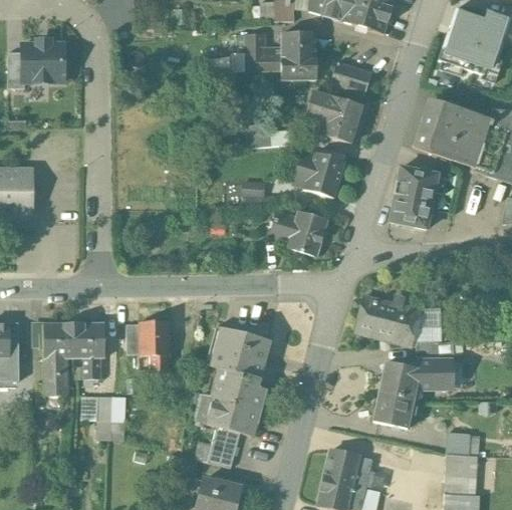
[(277,0),(278,21),(294,20),(293,0),(277,0)]
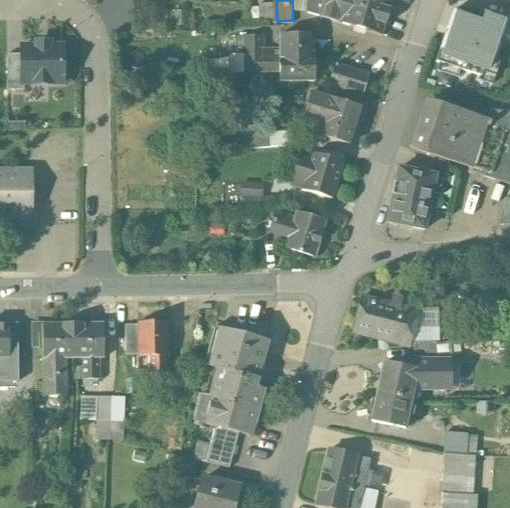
[(323,0),(320,13),(383,32),(389,14),(342,0),(323,0)]
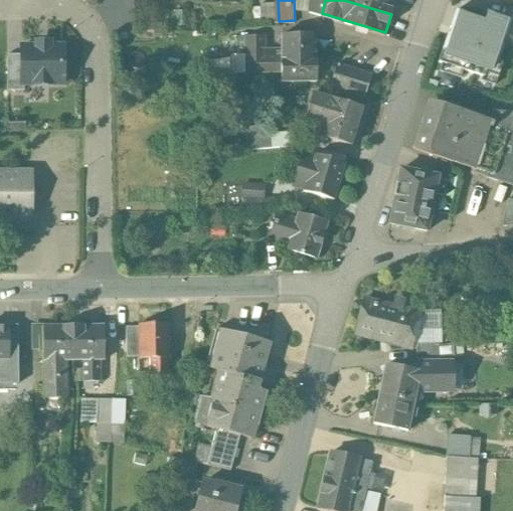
[(344,0),(391,14),(395,0),(344,0)]
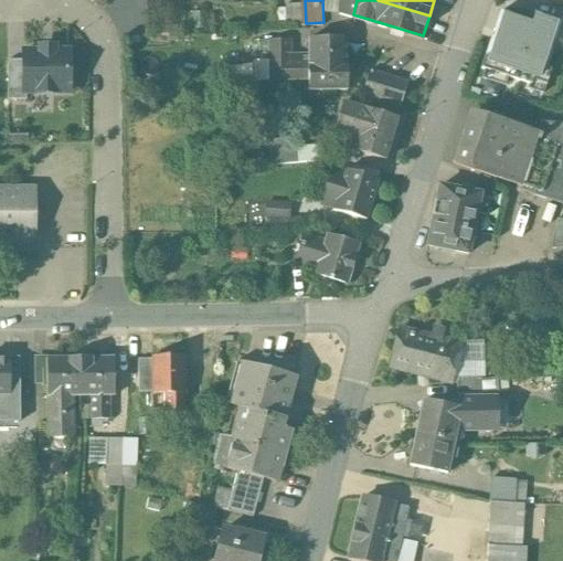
[(533,20),(503,11),(487,60),(542,77),(561,20),(535,11),(533,20)]
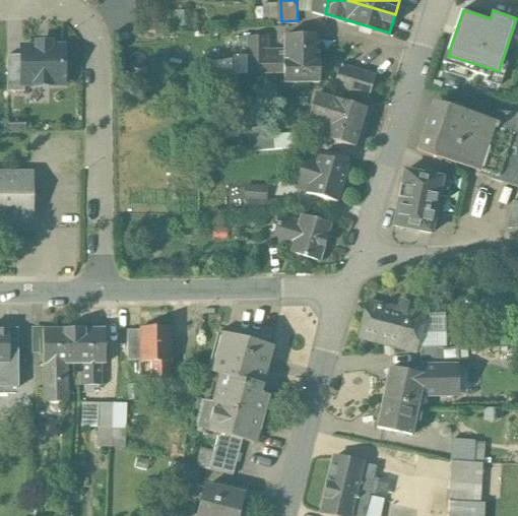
[(67,30),(22,31),(22,80),(67,79),(67,30)]
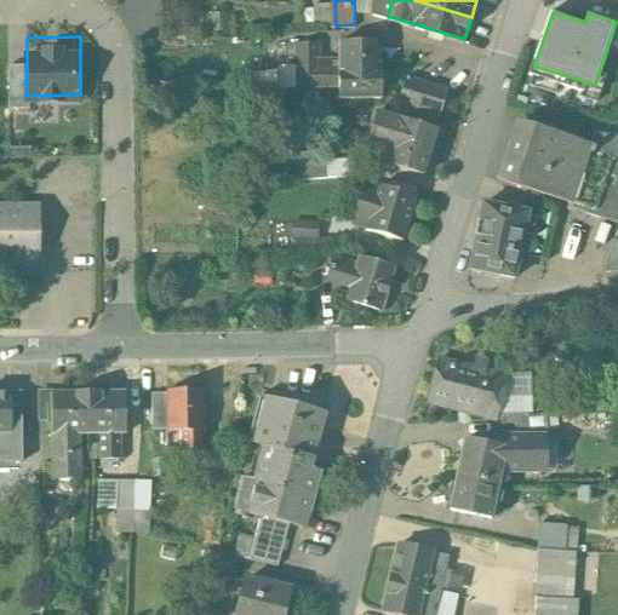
[(297,40),(286,40),(286,56),(297,56),(297,40)]
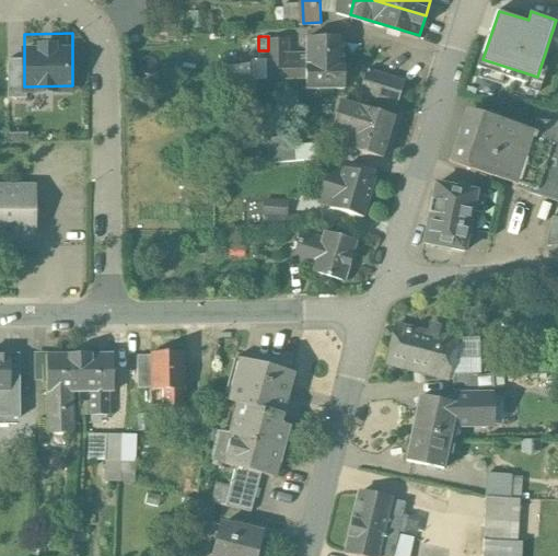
[(290,36),(268,36),(268,50),(268,56),(290,56),(290,36)]
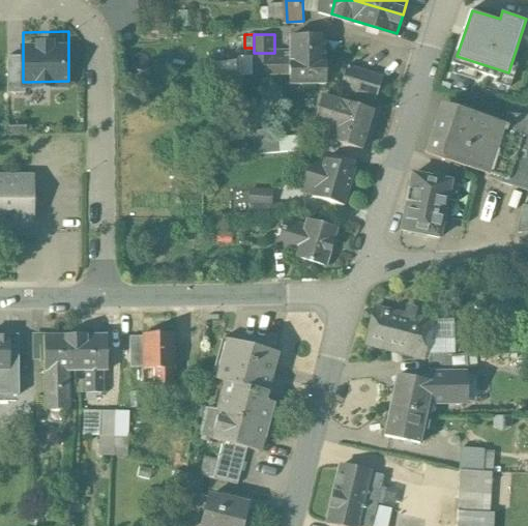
[(326,34),(291,34),(291,55),(292,55),(292,58),(310,57),(310,48),(326,48),(326,34)]
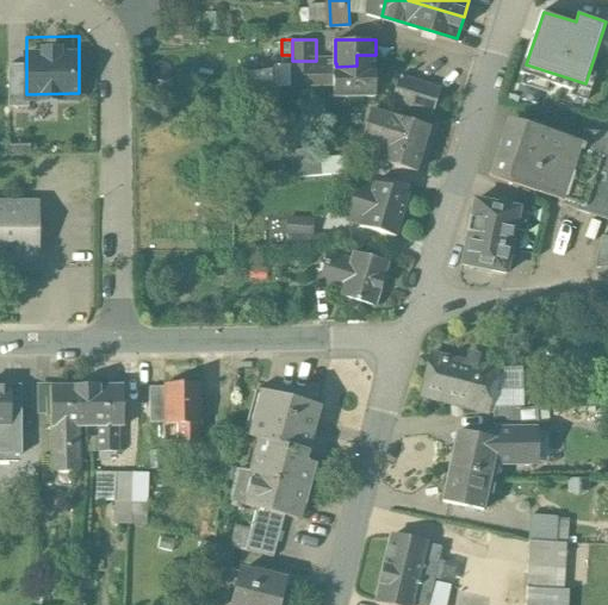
[(357,55),(357,66),(336,67),(336,63),(335,63),(336,82),(336,94),(370,93),(377,93),(377,66),(376,66),(376,55),(357,55)]
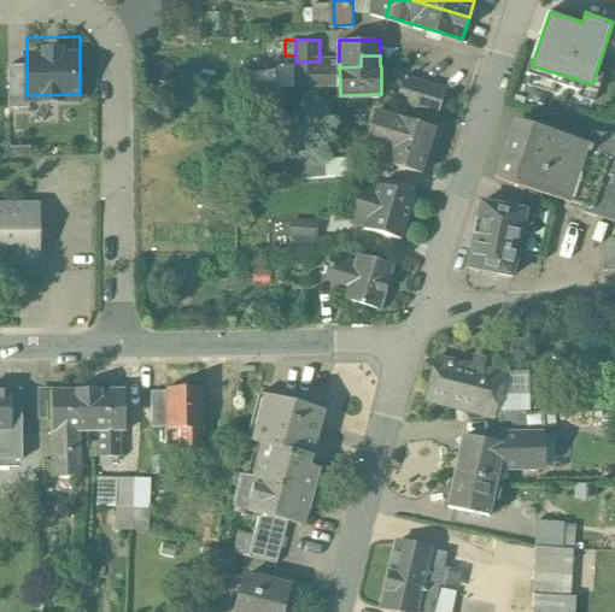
[(296,81),(294,60),(275,62),(276,82),(296,81)]
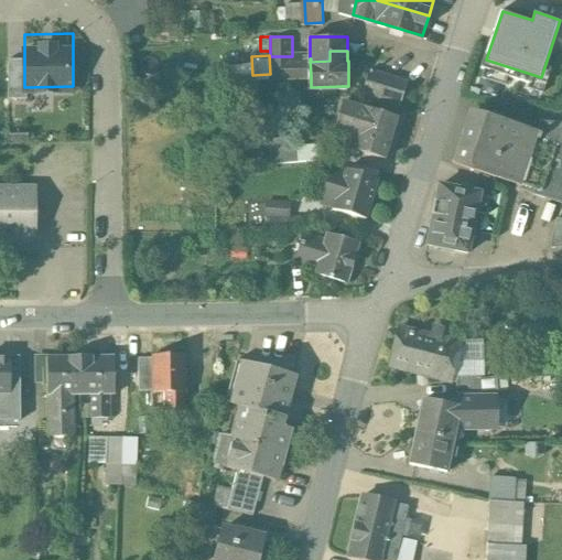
[(292,56),(270,56),(270,76),(311,76),(310,58),(292,58),(292,56)]
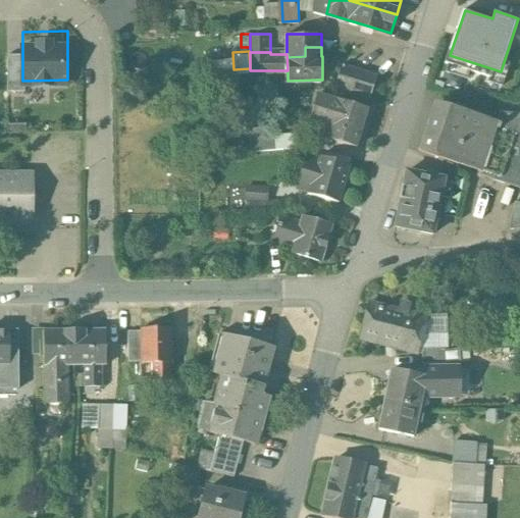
[(377,72),(343,62),(335,86),(370,96),(377,72)]
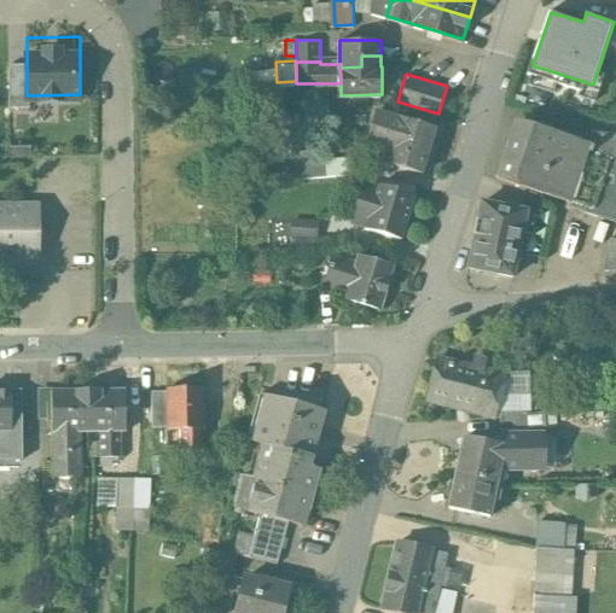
[(435,128),(378,110),(368,141),(391,149),(388,159),(423,170),(435,128)]
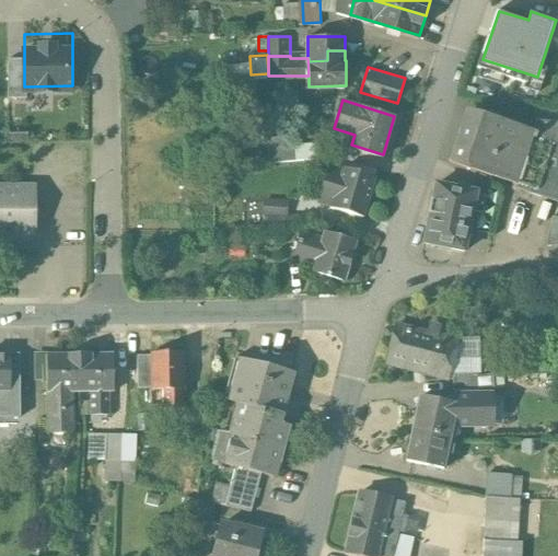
[(490,114),(488,119),(472,114),(456,161),(489,171),(491,165),(520,175),(535,128),(490,114)]
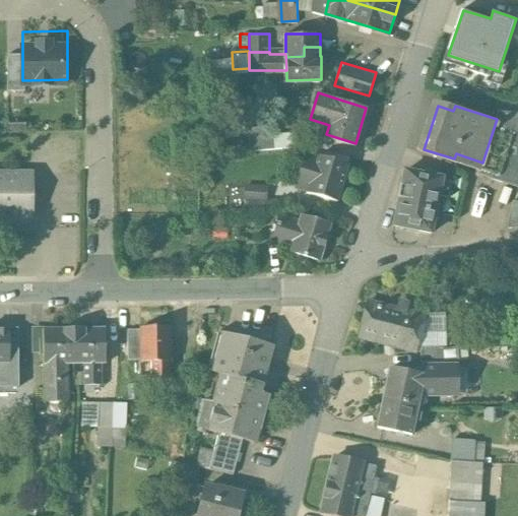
[(517,110),(500,109),(482,163),(479,172),(517,183),(517,110)]
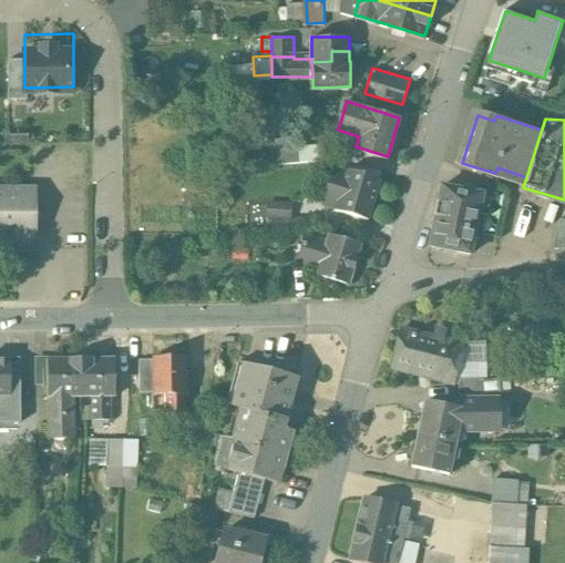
[(300,137),(271,140),(274,163),(324,159),(324,144),(302,146),(300,137)]
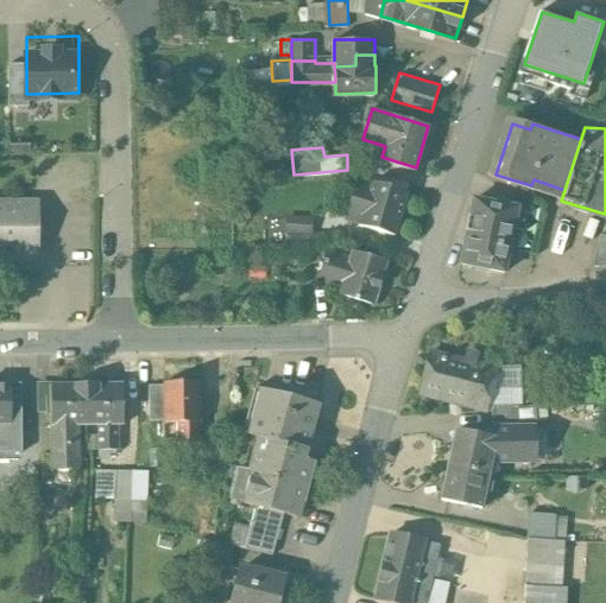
[(409,188),(376,178),(374,178),(355,175),(348,175),(341,196),(336,215),(396,233),(409,188)]
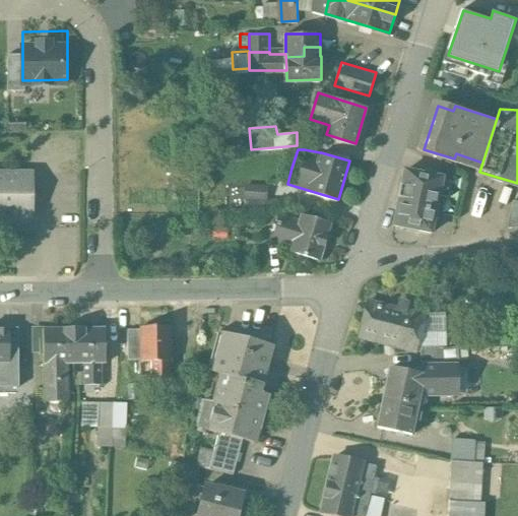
[(422,169),(410,167),(410,169),(406,168),(395,223),(433,231),(441,193),(449,195),(453,180),(444,178),(445,176),(421,171),(422,169)]
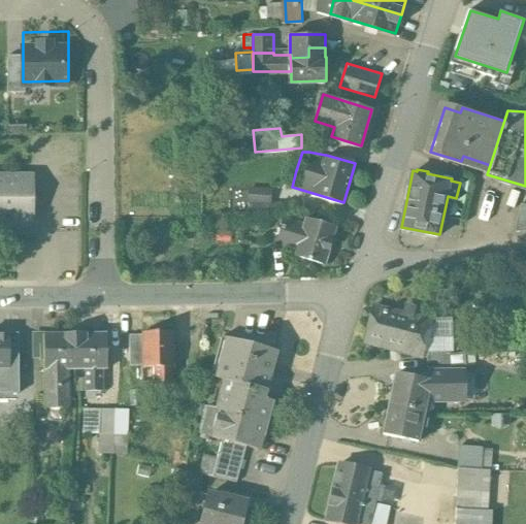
[(33,174),(0,173),(0,224),(14,225),(14,219),(33,219),(33,174)]
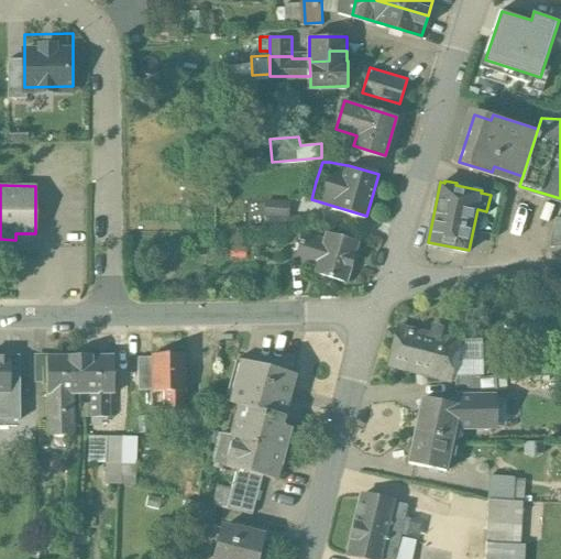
[(290,201),(254,200),(253,227),(272,227),(272,226),(285,227),(303,218),(303,214),(289,214),(290,201)]
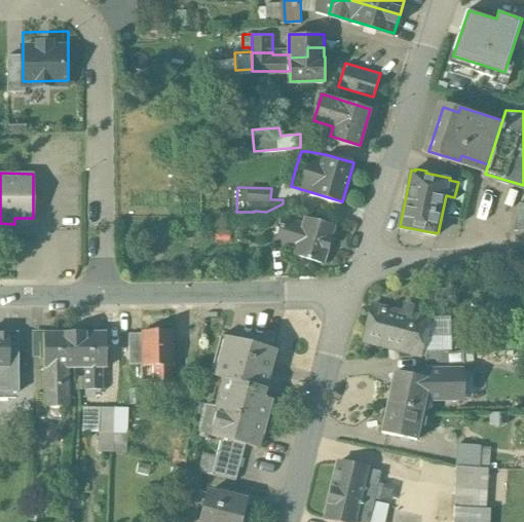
[(336,225),(306,216),(304,222),(284,216),(276,241),(297,248),(295,253),(325,261),(336,225)]
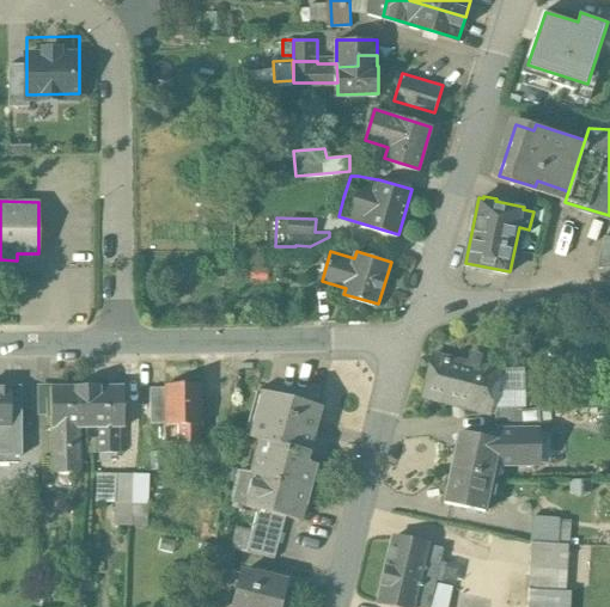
[(500,369),(434,353),(425,392),(490,409),(500,369)]
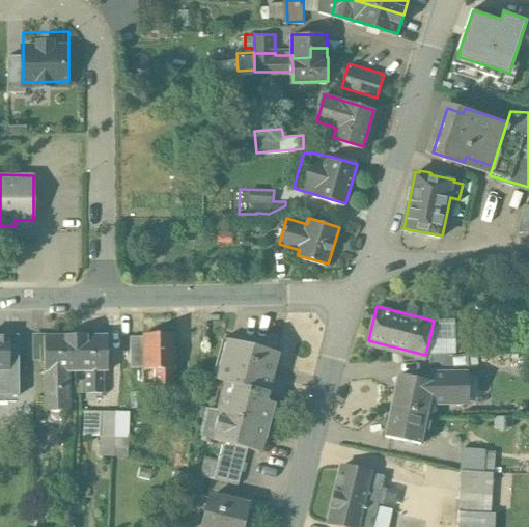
[(473,319),(434,321),(425,355),(469,353),(474,352),(473,319)]
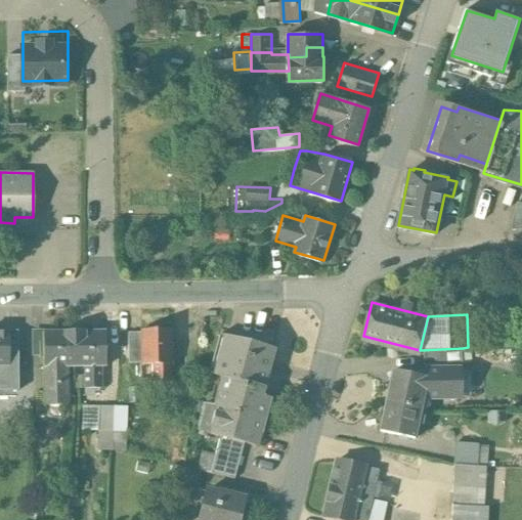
[(173,362),(173,328),(143,328),(143,330),(143,360),(143,362),(155,362),(155,384),(173,384),(173,362)]
